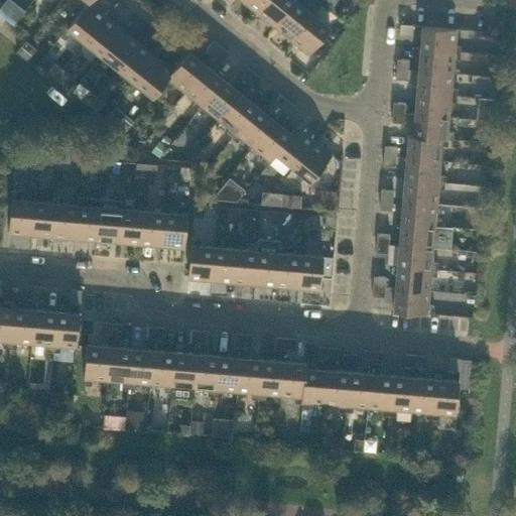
[(90,0),(71,0),(77,4),(73,9),(78,13),(82,8),(82,9),(89,1),(90,0)]
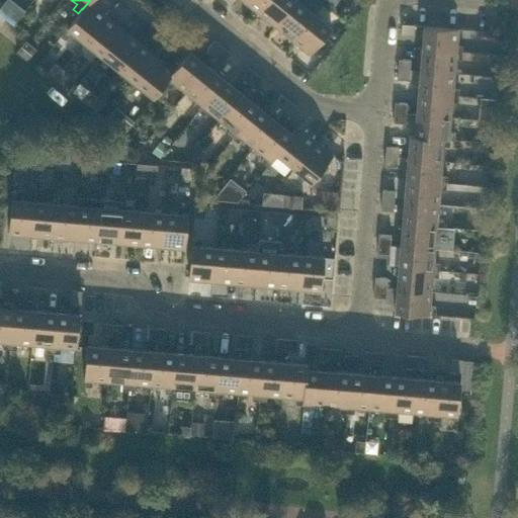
[(242,0),(258,12),(267,0),(242,0)]
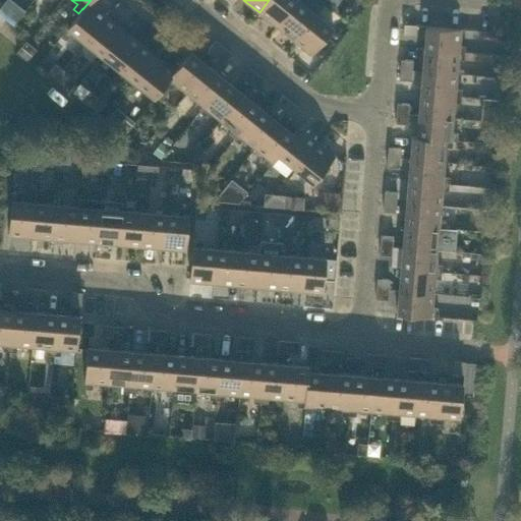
[(276,25),(296,0),(269,0),(259,12),(276,25)]
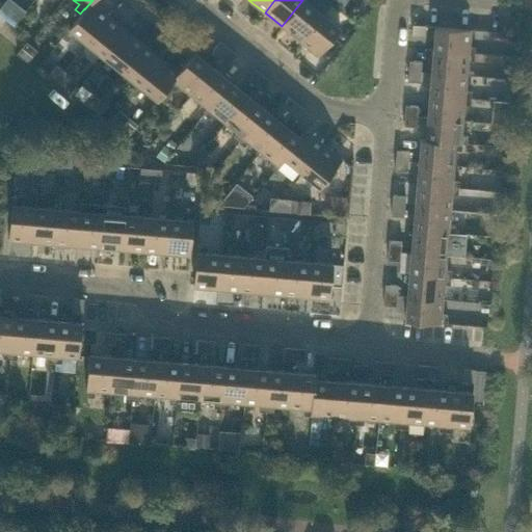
[(299,41),(321,12),(304,0),(302,0),(282,26),(299,41)]
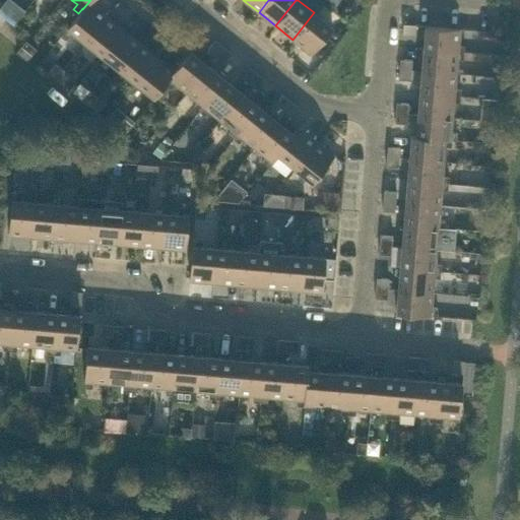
[(107,15),(89,1),(82,9),(82,8),(78,13),(67,27),(84,42),(107,15)]
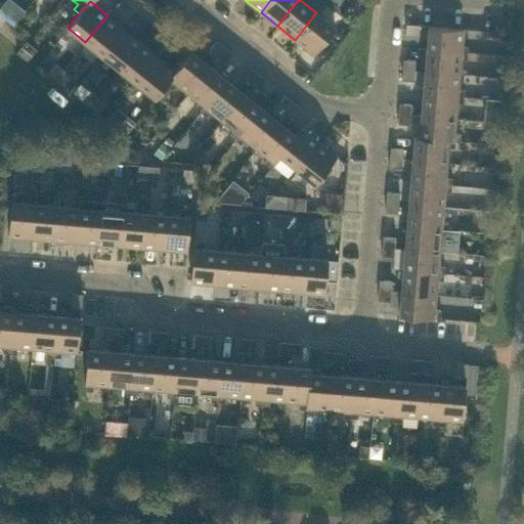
[(313,54),(335,28),(316,12),(295,40),(313,54)]
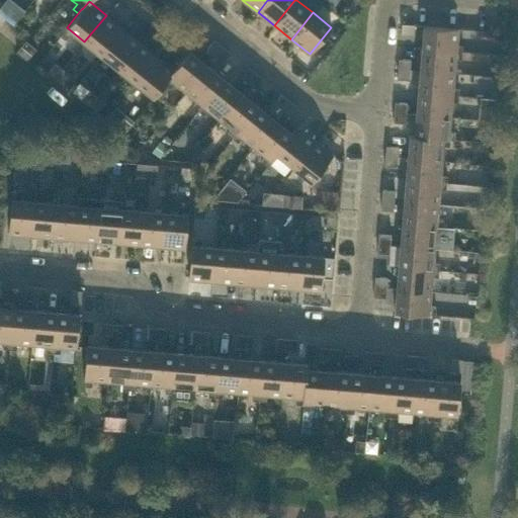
[(101,56),(122,28),(106,15),(84,41),(101,56)]
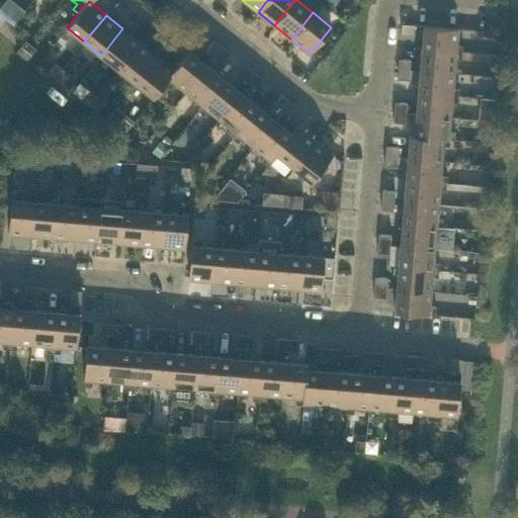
[(413,35),(414,24),(402,23),(401,33),(413,35)]
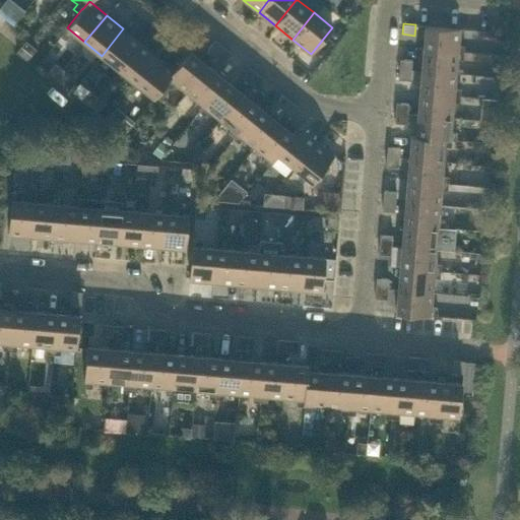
[(458,45),(459,28),(425,25),(424,49),(464,52),(464,45),(458,45)]
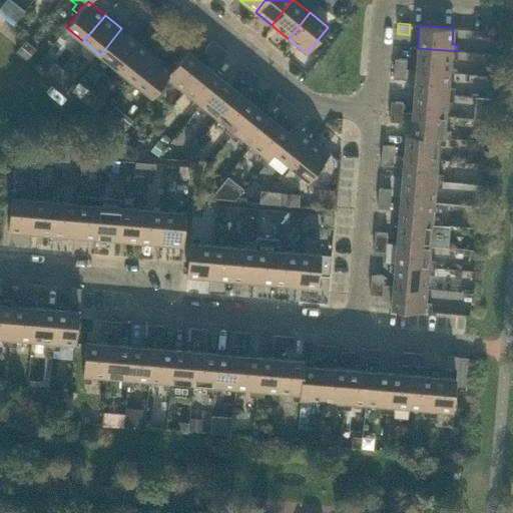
[(117,68),(138,42),(121,28),(100,55),(117,68)]
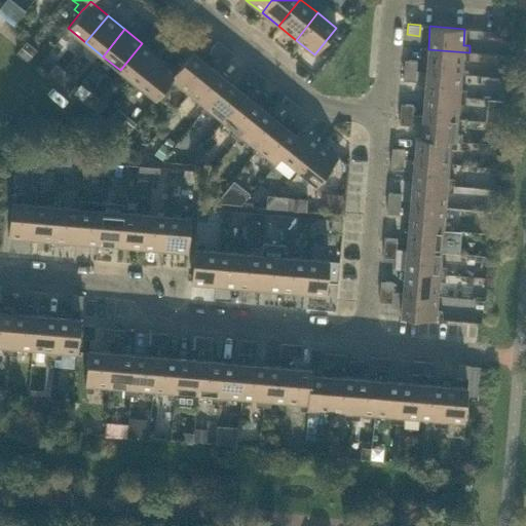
[(37,49),(35,47),(26,40),(16,52),(27,62),(37,49)]
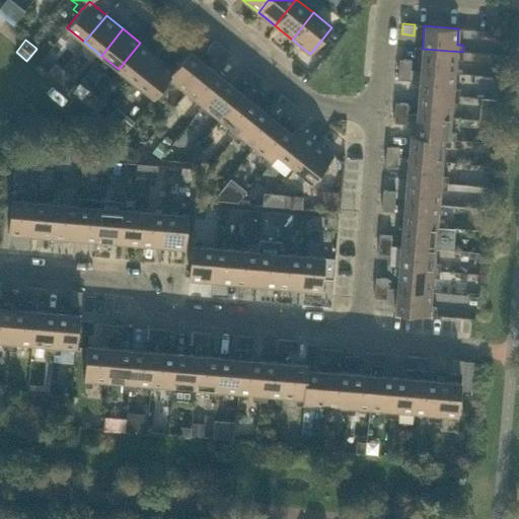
[(215,56),(222,46),(215,40),(207,49),(215,56)]
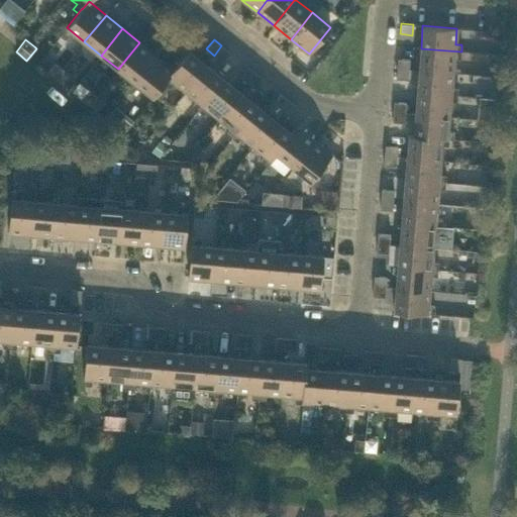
[(135,83),(157,56),(139,42),(118,69),(135,83)]
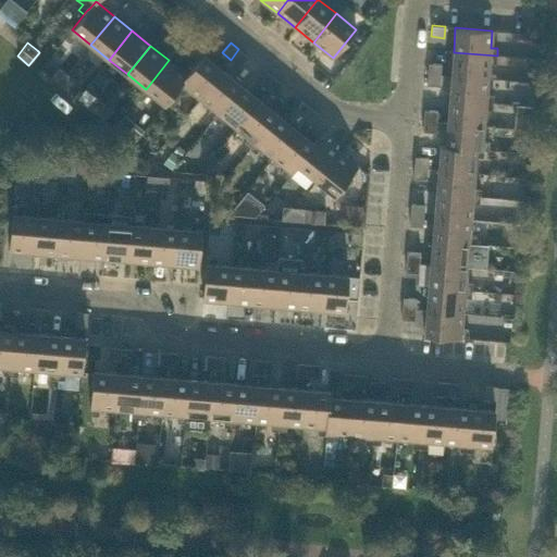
[(239,66),(247,57),(238,49),(231,60),(239,66)]
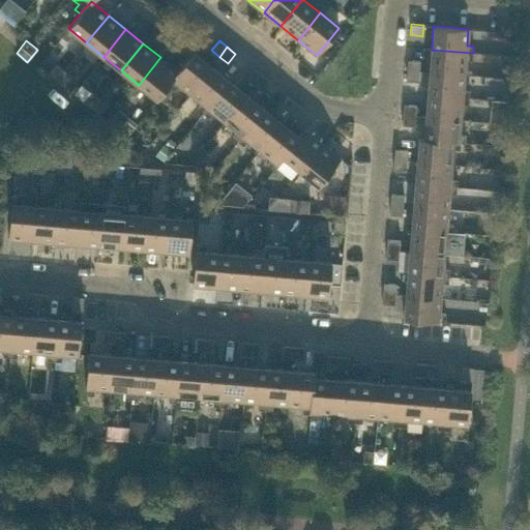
[(472,60),(473,53),(432,50),(430,71),(465,75),(466,59),(472,60)]
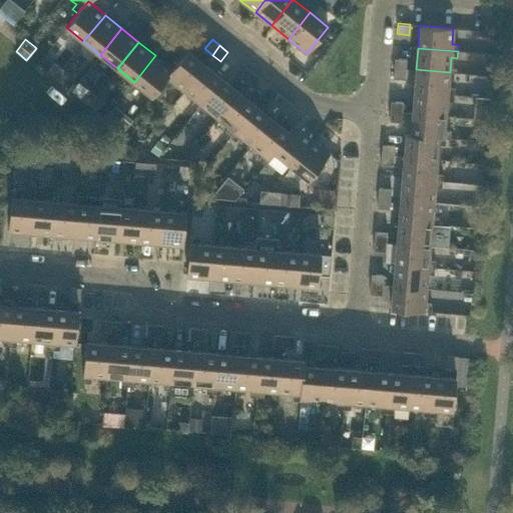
[(183,91),(204,64),(187,50),(172,69),(166,77),(162,82),(167,86),(171,81),(183,91)]
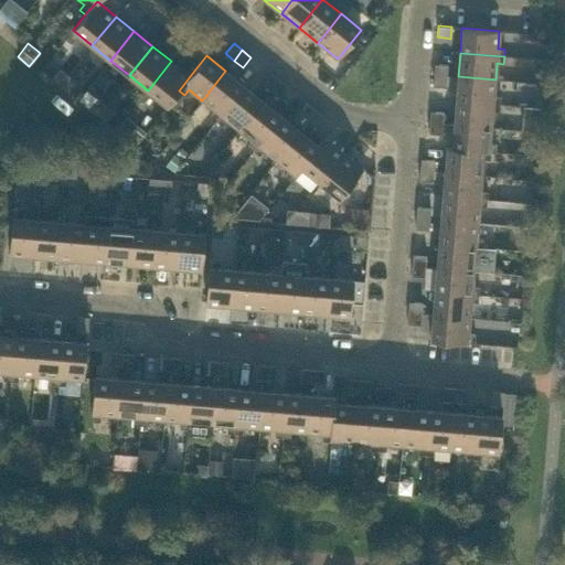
[(190,76),(171,61),(148,91),(167,106),(179,91),(183,85),(190,76)]
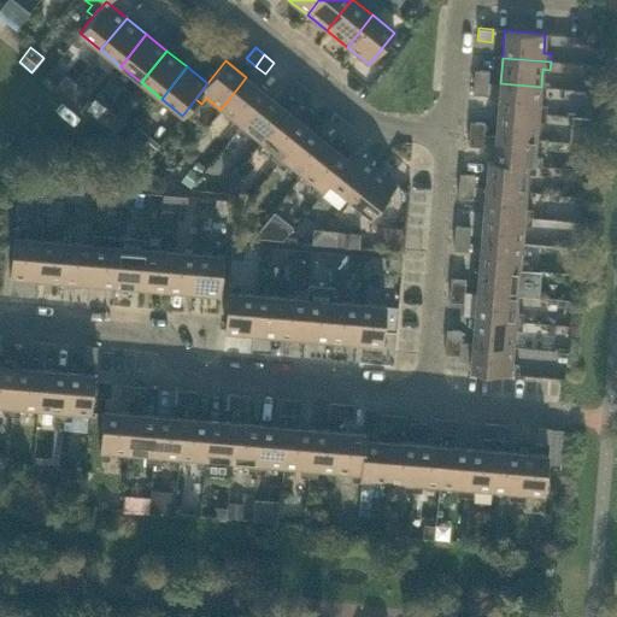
[(488,82),(489,71),(475,70),(474,82),(488,82)]
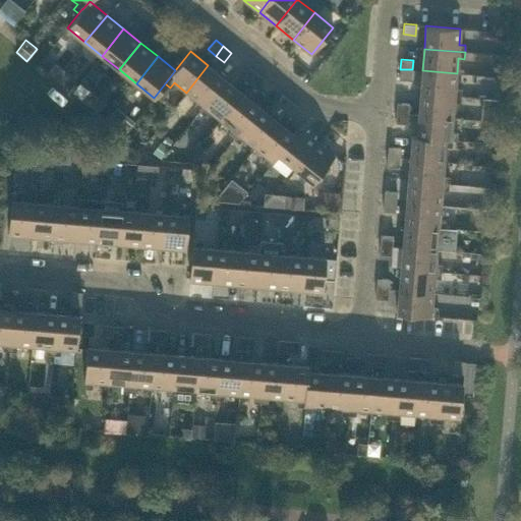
[(55,78),(63,69),(55,62),(47,72),(55,78)]
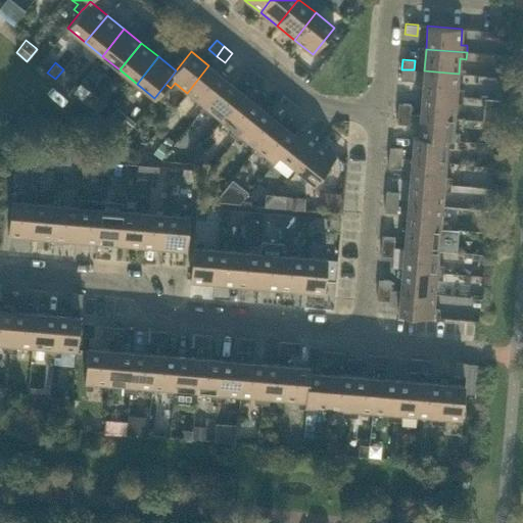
[(199,111),(226,80),(208,65),(187,93),(198,102),(194,106),(199,111)]
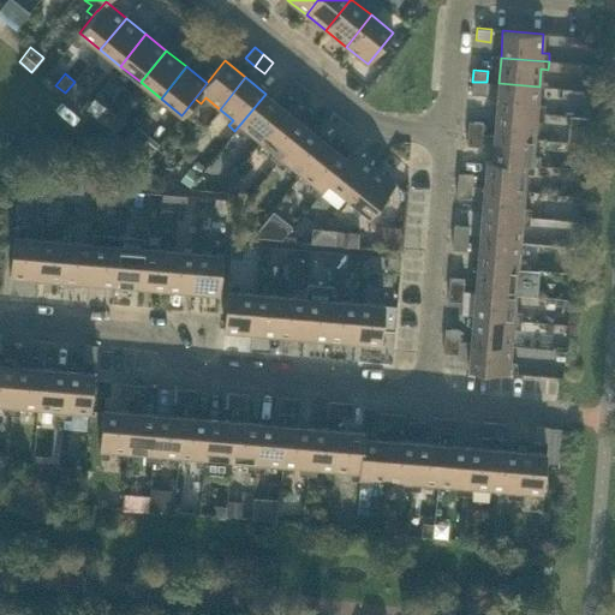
[(296,99),(304,87),(294,79),(286,91),(296,99)]
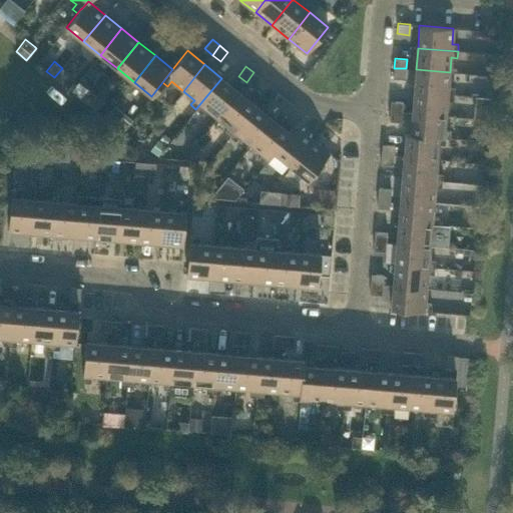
[(62,68),(54,77),(62,83),(70,74),(62,68)]
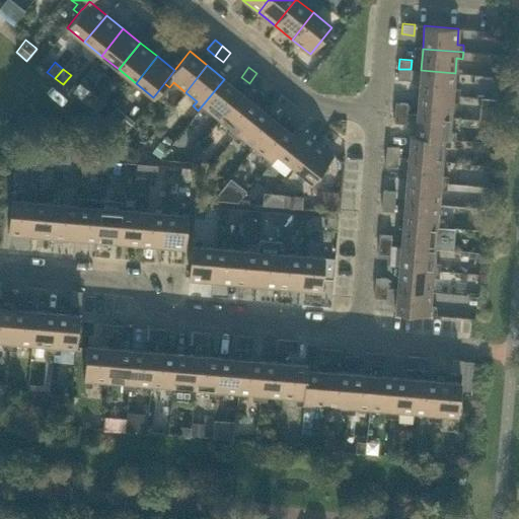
[(410,80),(411,69),(398,69),(397,79),(410,80)]
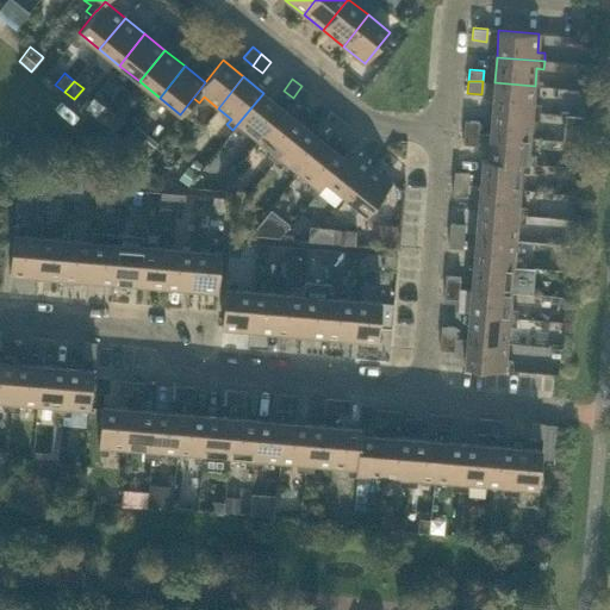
[(533,104),(535,86),(495,82),(492,109),(540,112),(541,104),(533,104)]
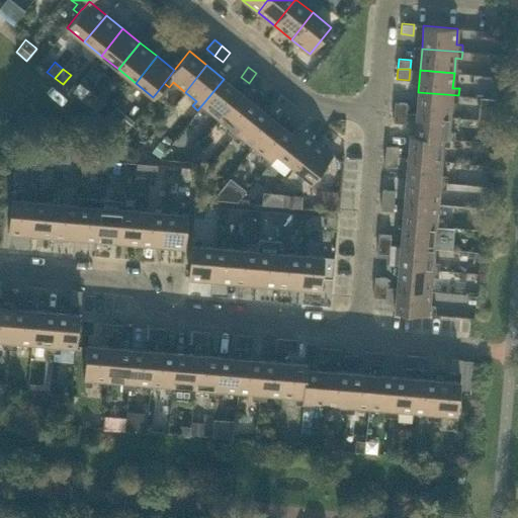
[(256,89),(264,80),(256,73),(249,83),(256,89)]
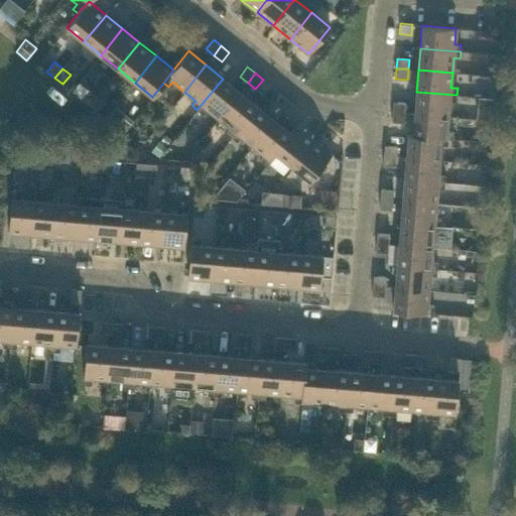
[(218,119),(240,92),(223,79),(197,110),(203,114),(207,109),(218,119)]
